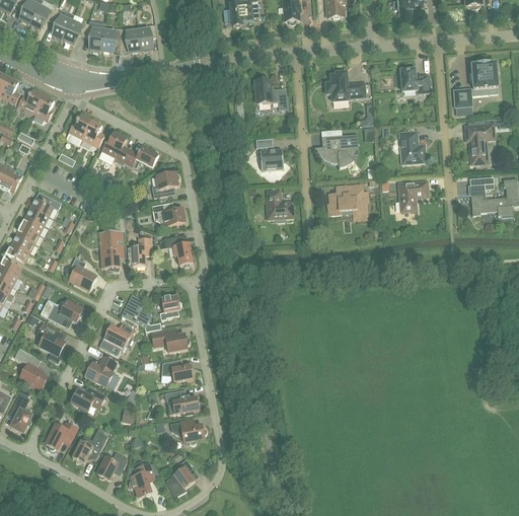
[(4,0),(0,7),(0,9),(9,14),(15,3),(20,6),(23,0),(4,0)]
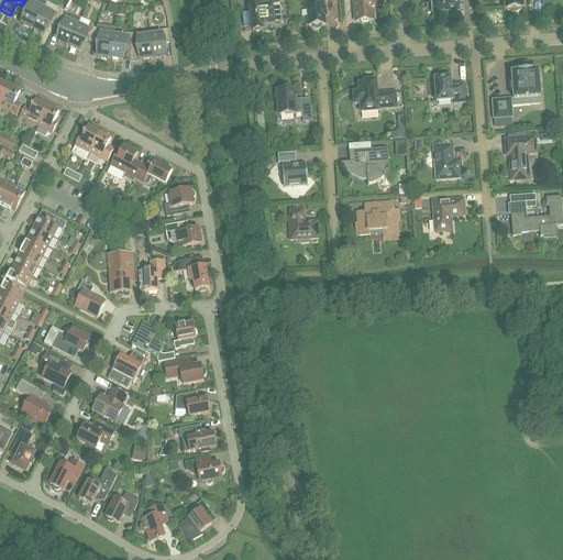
[(25,0),(22,7),(28,9),(22,21),(33,28),(46,0),(25,0)]
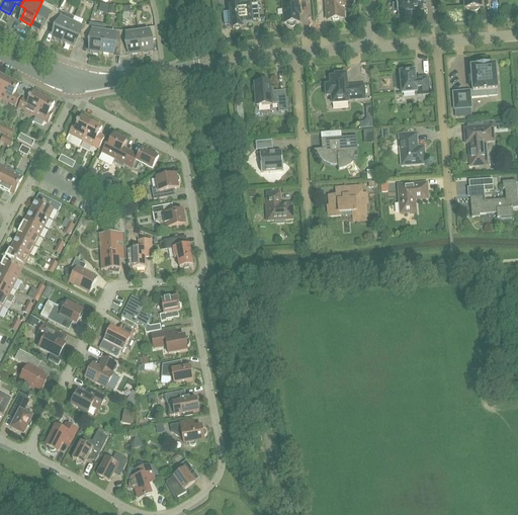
[(46,19),(52,21),(59,8),(42,0),(30,25),(40,30),(46,19)]
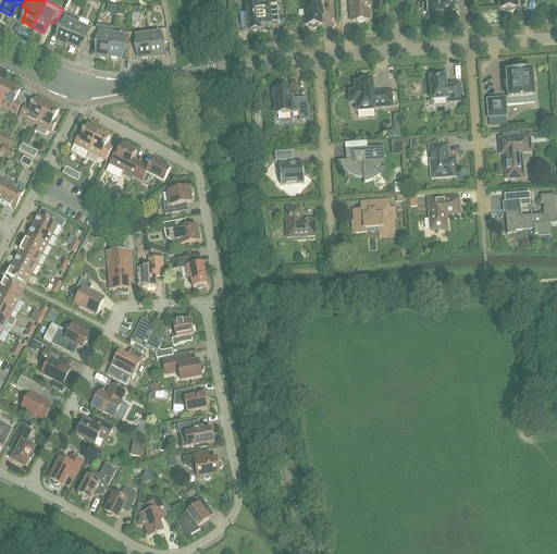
[(248,9),(242,10),(243,23),(249,22),(250,27),(260,26),(260,24),(264,23),(270,23),(270,21),(279,20),(277,1),(268,1),(268,0),(257,0),(257,2),(248,3),(248,9)]
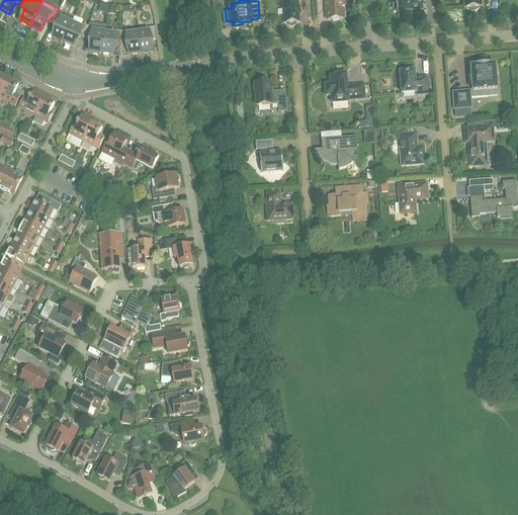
[(283,20),(287,20),(288,22),(289,24),(292,24),(294,23),(295,22),(295,20),(299,19),(299,12),(300,12),(299,4),(298,4),(297,0),(282,0),(283,20)]
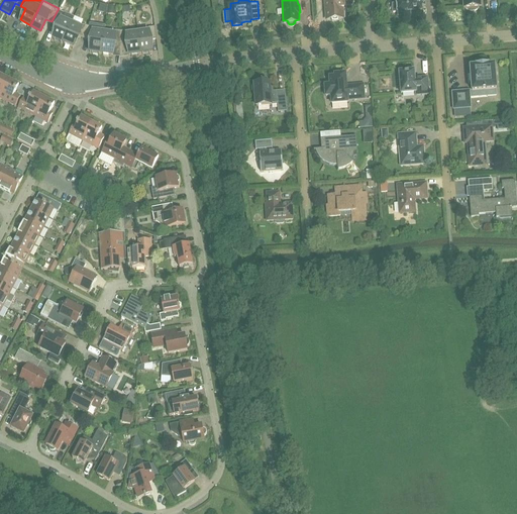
[(324,0),(326,17),(331,17),(331,18),(334,19),(336,19),(338,18),(338,16),(343,16),(342,5),(343,5),(344,3),(344,1),(343,0),(324,0)]
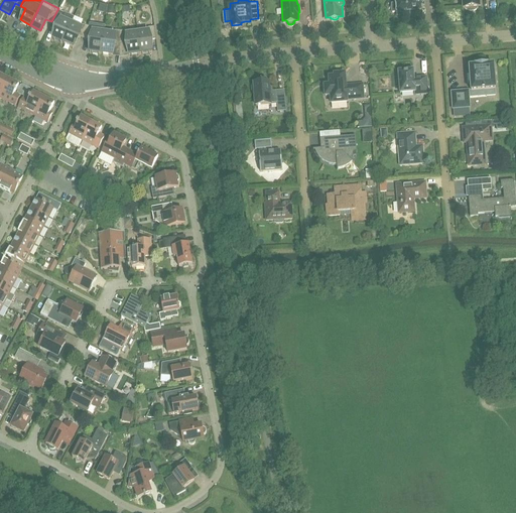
[(395,0),(397,13),(409,12),(409,10),(421,9),(420,4),(424,4),(423,0),(395,0)]
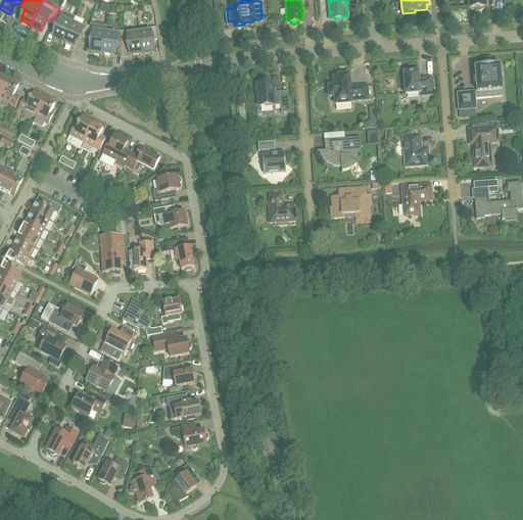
[(486,5),(485,0),(469,0),(469,6),(471,6),(472,7),(476,9),(480,8),(484,7),(483,5),(486,5)]
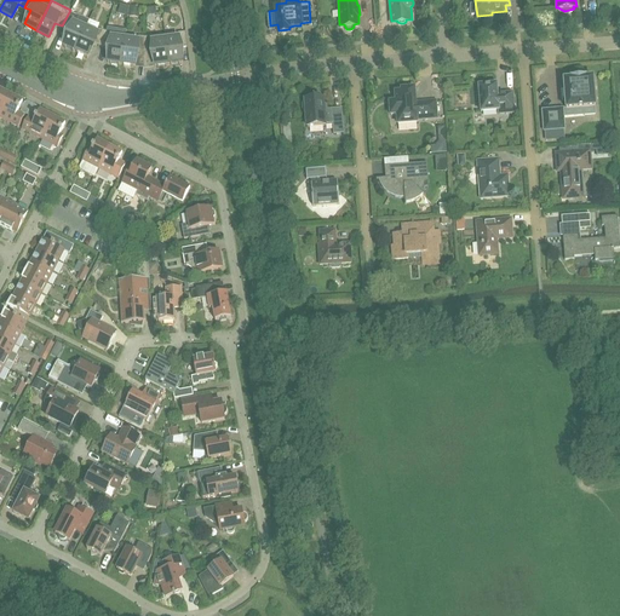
[(128,13),(139,15),(141,6),(130,5),(128,10),(130,10),(128,13)]
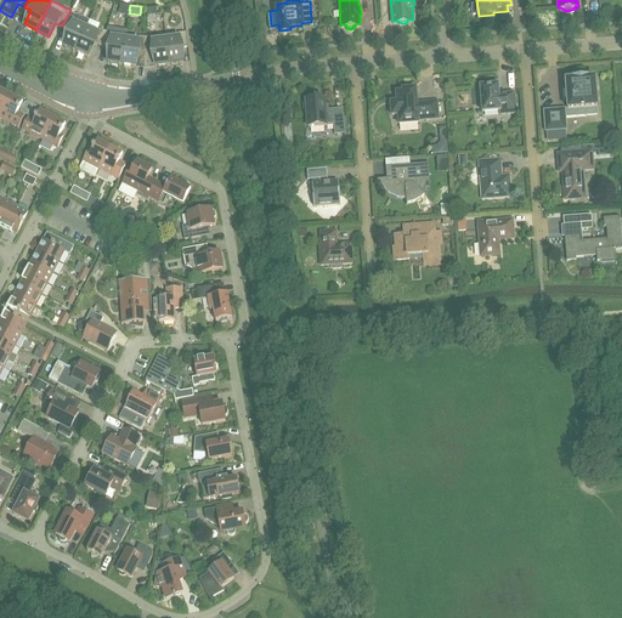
[(63,43),(75,49),(86,26),(90,16),(71,10),(62,26),(69,29),(63,43)]
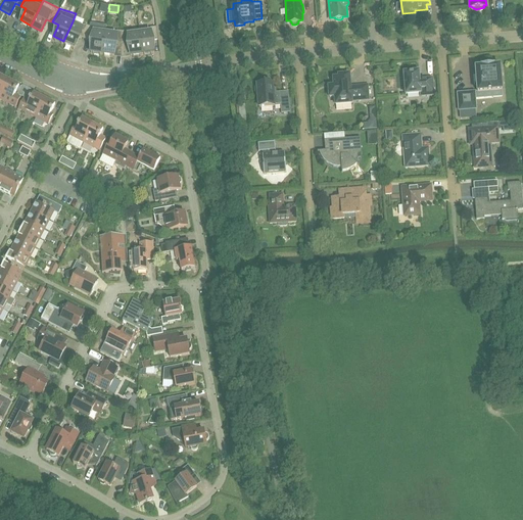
[(83,26),(73,21),(63,41),(75,45),(79,34),(86,37),(89,24),(84,21),(83,26)]
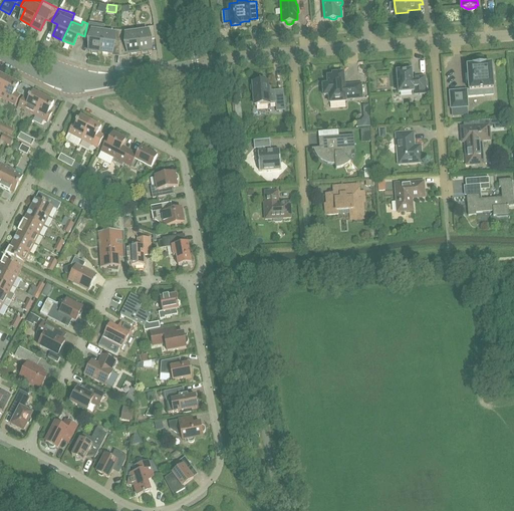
[(89,49),(100,51),(103,30),(92,28),(93,24),(87,23),(84,36),(91,37),(89,49)]
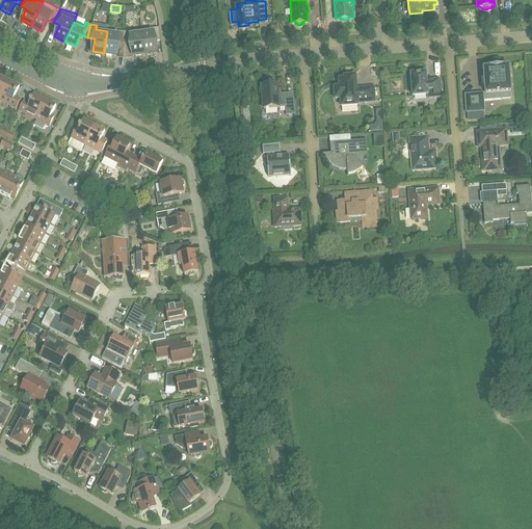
[(160,37),(159,25),(153,26),(153,30),(141,31),(144,53),(156,51),(155,38),(160,37)]
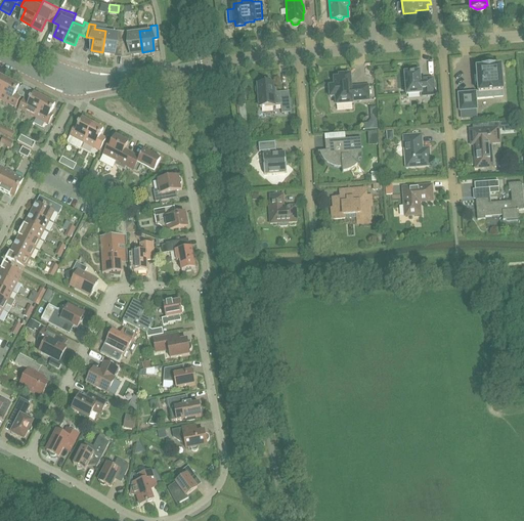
[(116,41),(123,42),(123,29),(117,28),(117,32),(105,31),(102,52),(114,53),(116,41)]
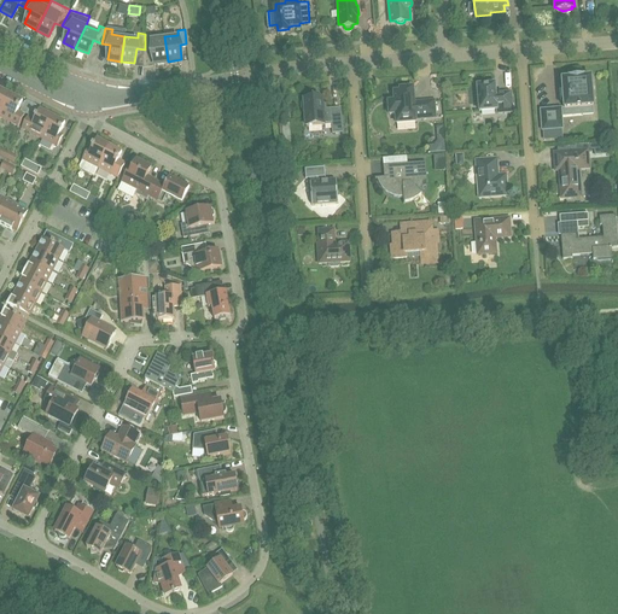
[(155,63),(168,62),(164,36),(151,39),(151,34),(145,34),(145,50),(152,48),(155,63)]
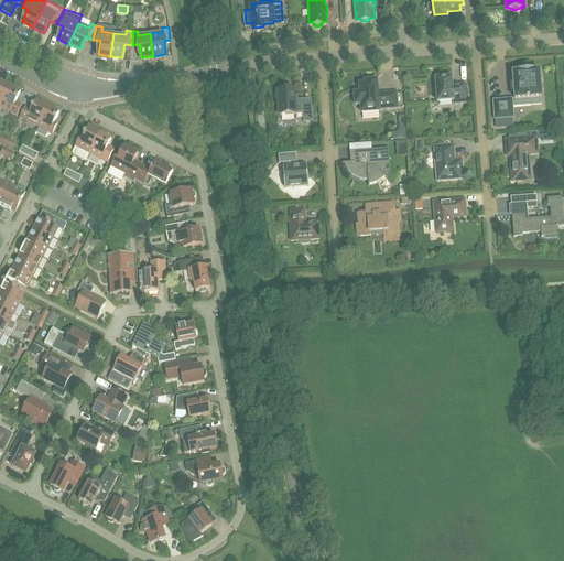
[(520,69),(513,71),(514,97),(531,96),(531,103),(541,101),(541,95),(539,68),(532,68),(519,69),(520,69)]
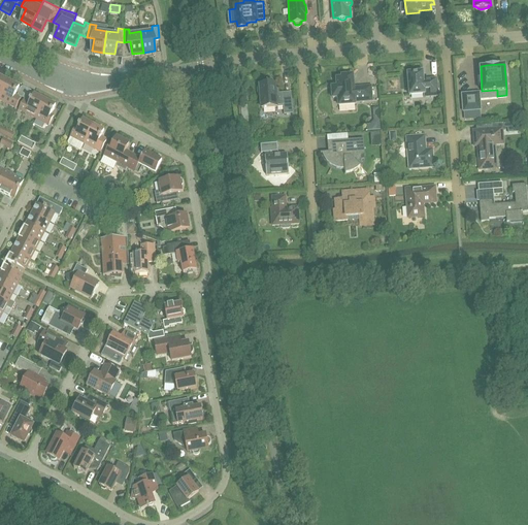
[(406,72),(406,78),(408,78),(409,93),(424,92),(424,89),(430,89),(430,91),(437,91),(436,76),(429,76),(429,77),(423,78),(423,69),(416,70),(415,68),(408,69),(409,70),(407,71),(407,72),(406,72)]
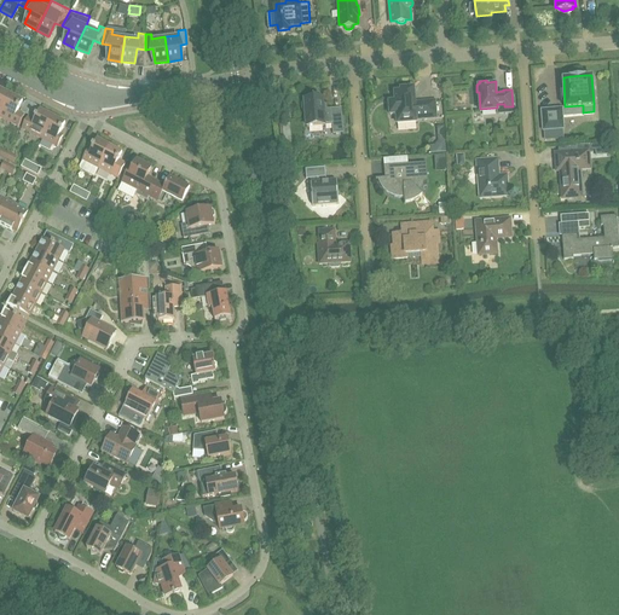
[(395,99),(389,99),(389,112),(397,111),(397,121),(416,120),(416,117),(437,115),(435,98),(420,99),(420,100),(415,102),(414,85),(400,86),(400,90),(394,90),(395,99)]
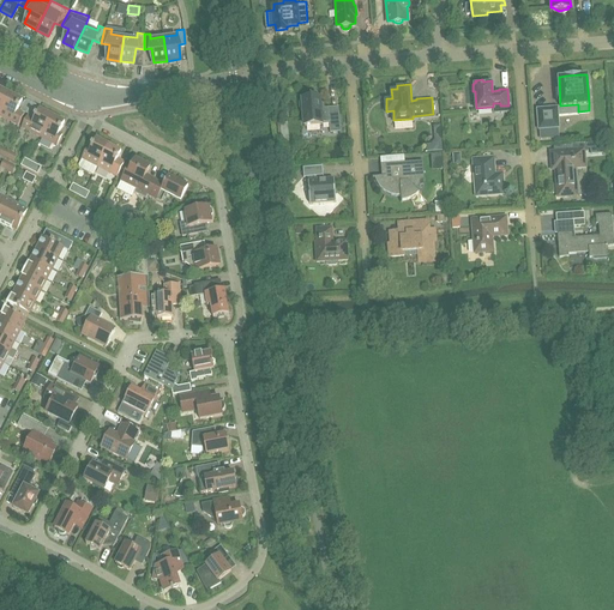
[(0,110),(10,91),(8,91),(7,88),(5,86),(2,88),(0,85),(0,110)]
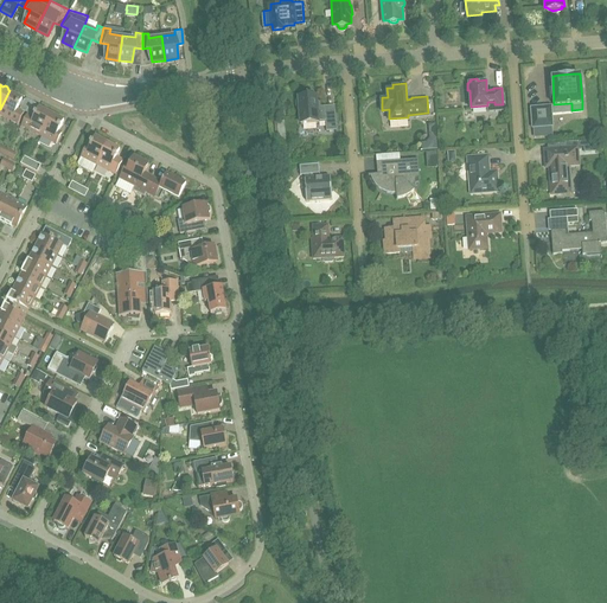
[(11,91),(10,90),(0,109),(0,111),(18,121),(24,110),(17,107),(23,97),(18,95),(17,91),(14,90),(11,91)]
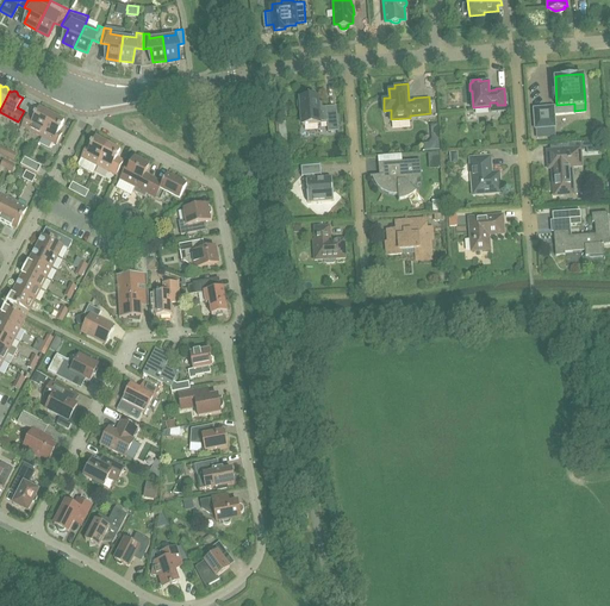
[(299,97),(297,99),(298,105),(299,106),(302,106),(303,123),(319,122),(319,120),(328,119),(328,129),(337,127),(336,104),(322,105),(321,100),(318,100),(317,94),(316,94),(316,92),(313,91),(310,91),(309,93),(309,94),(300,95),(300,97),(299,97)]
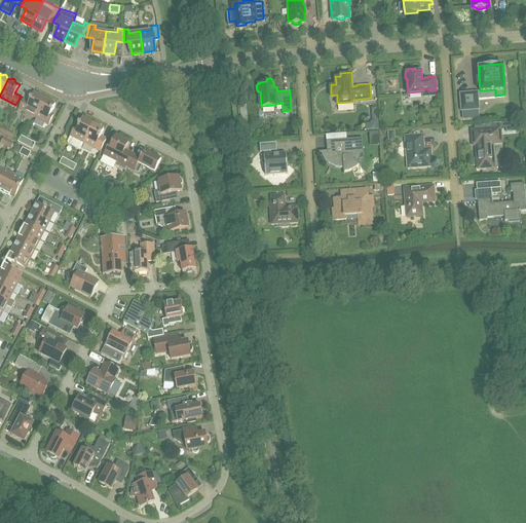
[(479,107),(477,90),(460,91),(461,108),(479,107)]
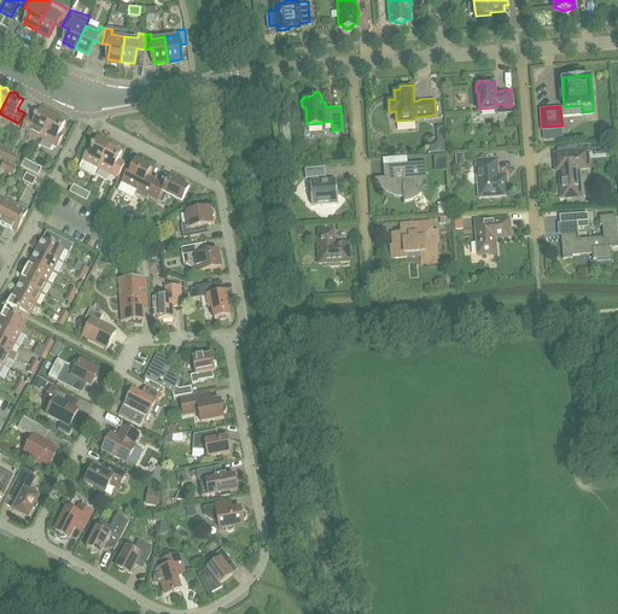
[(22,126),(41,135),(52,113),(51,113),(50,110),(47,109),(45,110),(40,107),(34,118),(28,115),(22,126)]
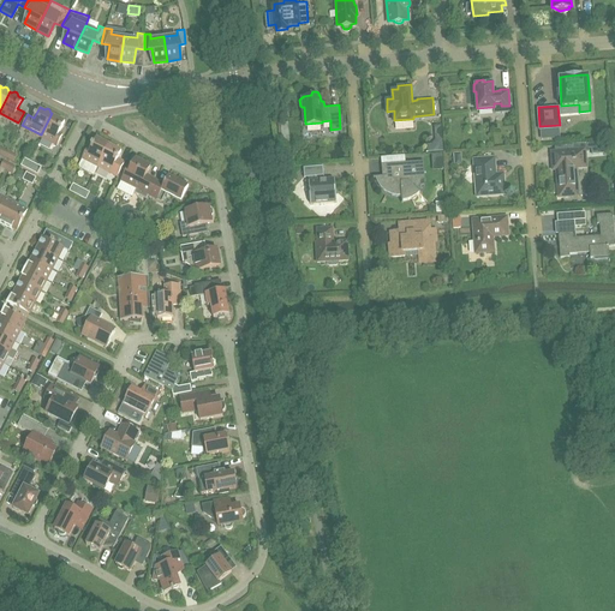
[(54,114),(52,113),(41,135),(57,143),(63,132),(59,130),(65,120),(60,118),(59,114),(57,113),(54,114)]
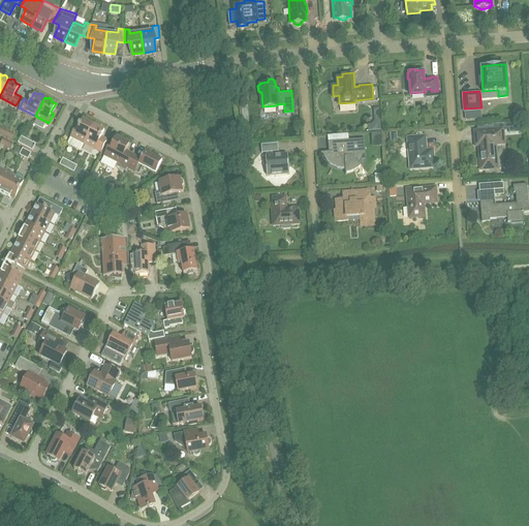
[(81,149),(84,141),(94,123),(92,122),(91,120),(89,119),(87,119),(83,117),(78,126),(75,125),(67,140),(68,143),(81,149)]
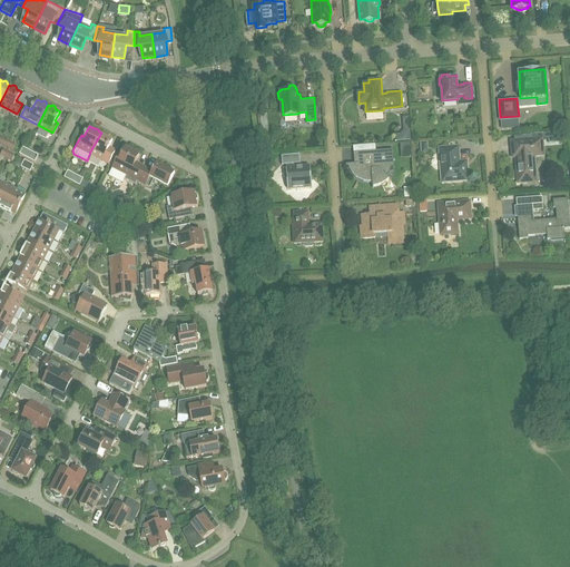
[(404,137),(408,137),(410,134),(410,130),(406,128),(403,128),(401,132),(401,135),(404,137)]
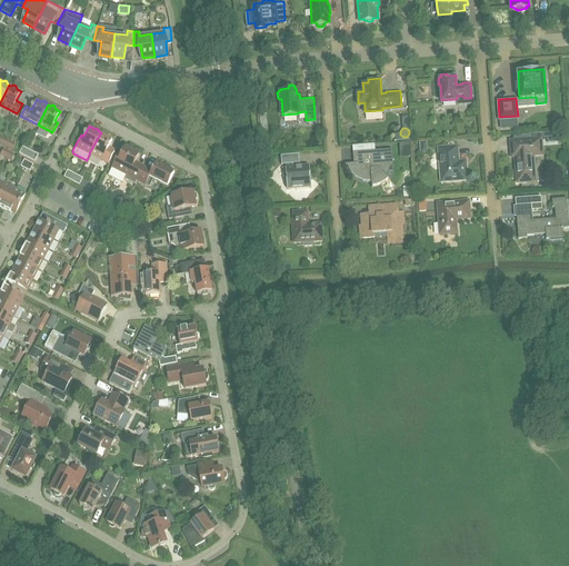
[(510,139),(511,155),(516,155),(516,158),(517,180),(533,179),(532,154),(541,152),(540,137),(543,137),(543,130),(529,131),(529,138),(510,139)]
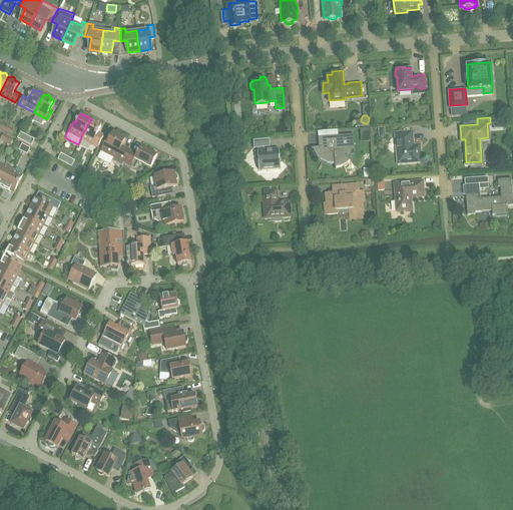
[(92,119),(91,119),(81,136),(98,145),(104,133),(98,130),(101,124),(97,122),(96,120),(94,119),(92,119)]
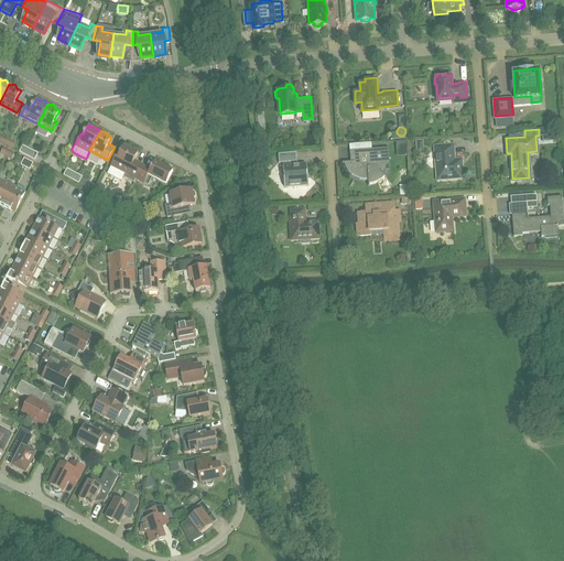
[(15,141),(7,137),(3,141),(12,146),(15,141)]
